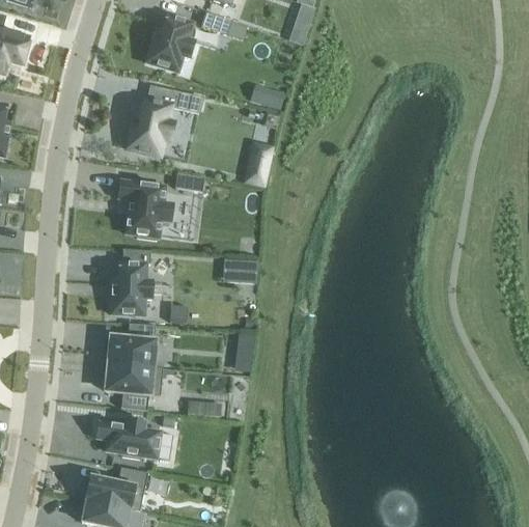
[(207,11),(202,25),(228,34),(233,20),(207,11)]
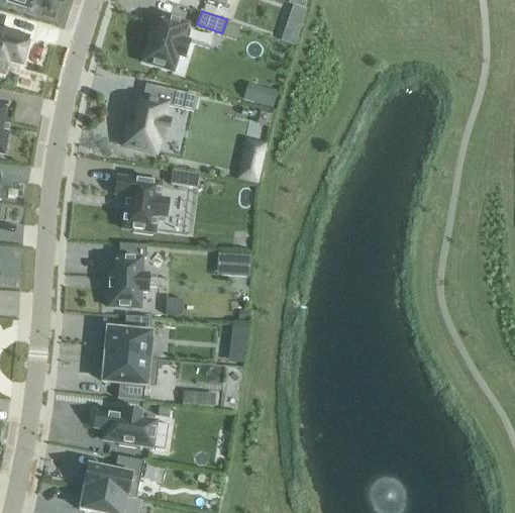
[(4,14),(0,12),(0,68),(7,70),(10,59),(23,62),(29,35),(1,28),(4,14)]
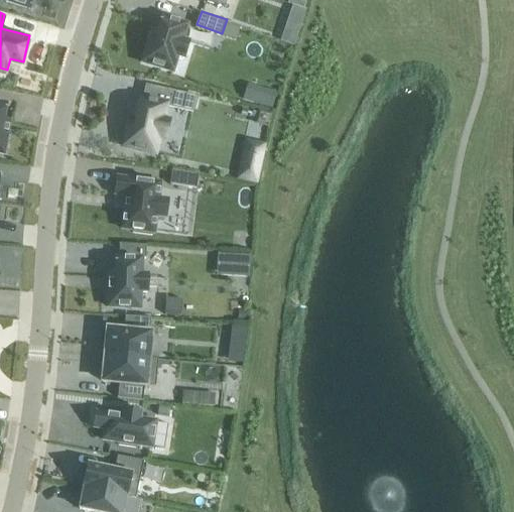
[(189,38),(183,37),(188,21),(163,13),(158,29),(152,27),(142,59),(174,69),(178,53),(184,55),(189,38)]
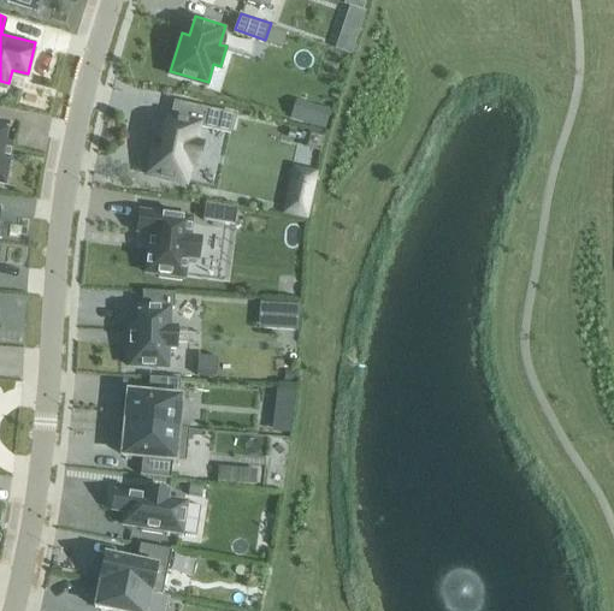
[(319,104),(313,122),(326,125),(331,107),(319,104)]
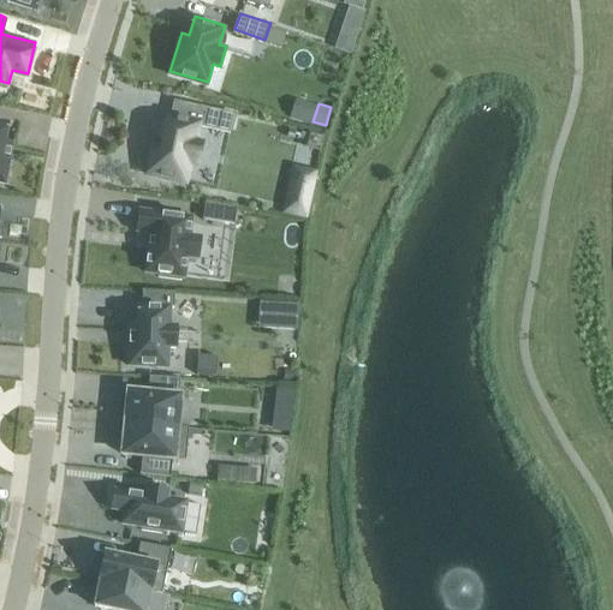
[(194,141),(198,121),(194,120),(167,114),(164,133),(156,132),(148,171),(185,179),(190,160),(197,162),(201,142),(194,141)]
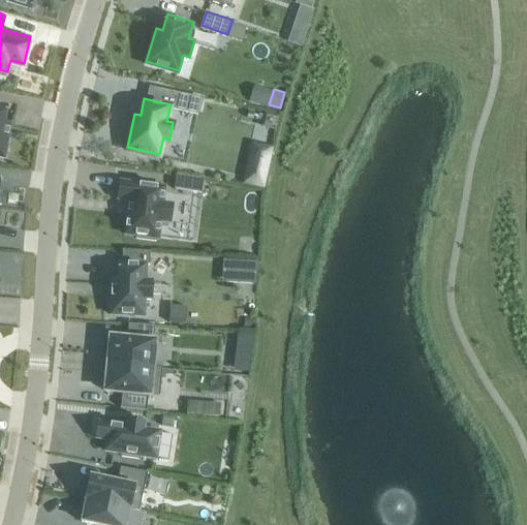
[(0,102),(0,154),(5,156),(11,122),(5,121),(7,103),(0,102)]
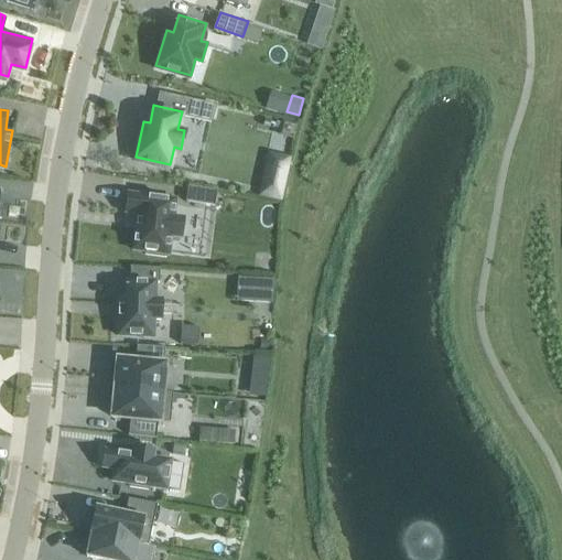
[(262,181),(260,192),(282,197),(284,186),(262,181)]
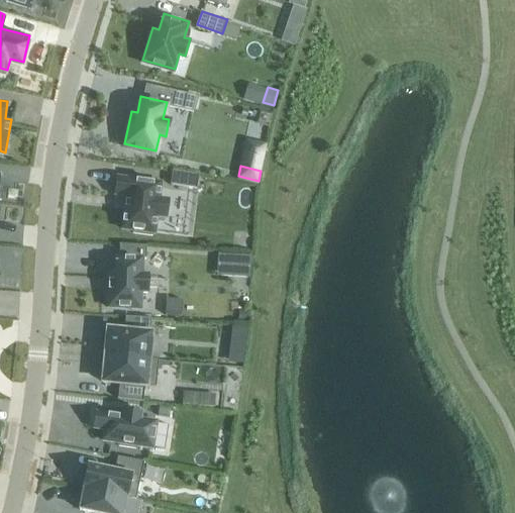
[(198,186),(200,172),(174,168),(172,182),(198,186)]
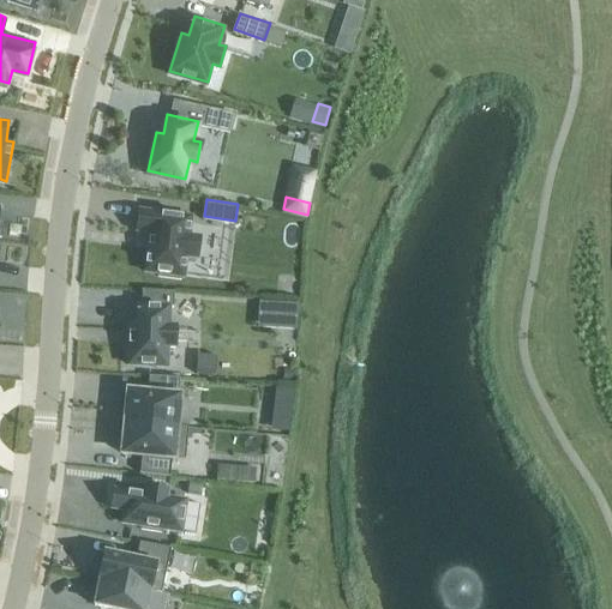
[(142,207),(138,228),(151,230),(150,246),(147,269),(160,271),(160,273),(183,277),(183,273),(185,275),(187,254),(199,255),(202,235),(191,234),(193,215),(142,207)]
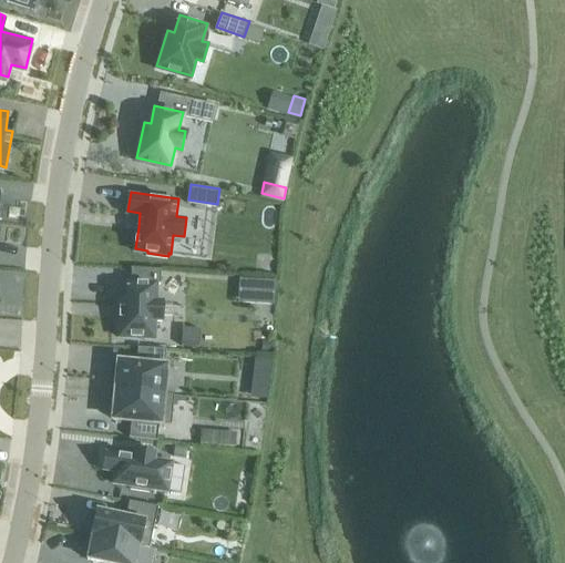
[(157,299),(158,282),(162,282),(162,267),(133,265),(132,280),(129,280),(129,298),(121,298),(120,335),(155,337),(156,318),(163,319),(164,300),(157,299)]
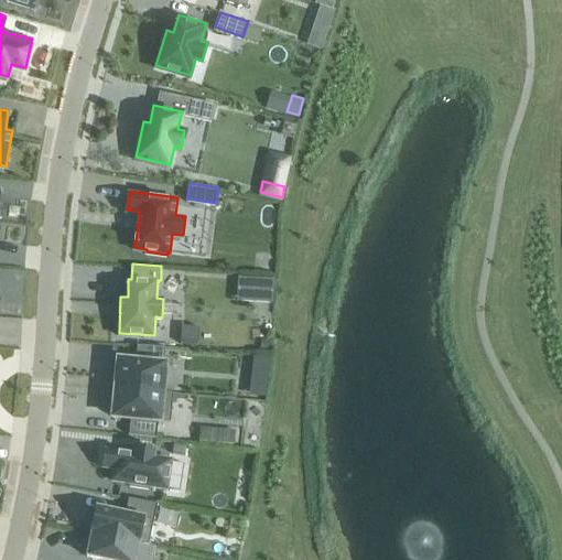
[(262,337),(261,347),(273,347),(273,337),(262,337)]
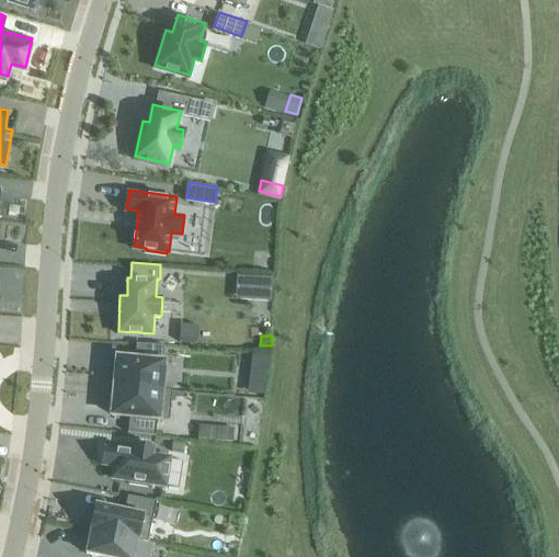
[(115,374),(114,384),(173,389),(173,388),(163,387),(166,360),(163,360),(164,343),(138,340),(136,356),(118,355),(116,374),(115,374)]
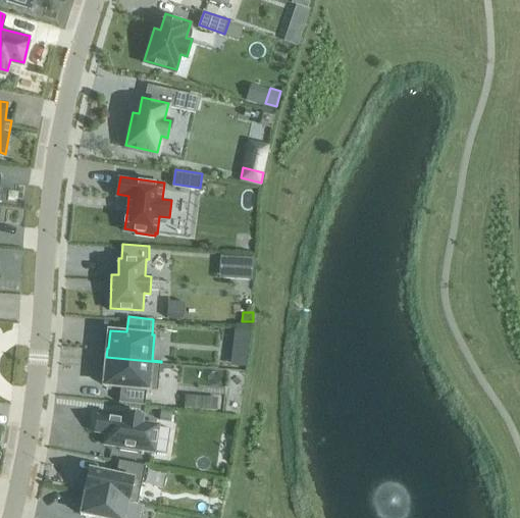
[(237,327),(235,339),(251,341),(252,329),(237,327)]
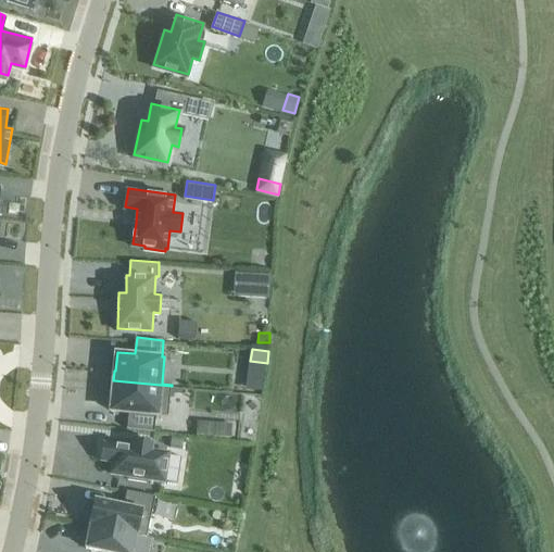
[(114,390),(112,409),(137,411),(136,427),(155,429),(156,413),(170,414),(172,386),(113,380),(112,389),(112,390),(114,390)]
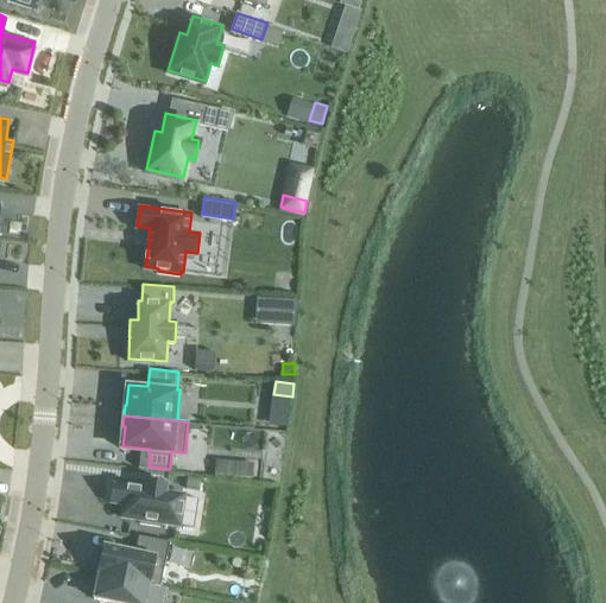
[(115,482),(113,501),(125,502),(122,515),(141,518),(141,521),(162,524),(162,521),(182,524),(187,493),(166,490),(168,483),(147,480),(146,487),(115,482)]
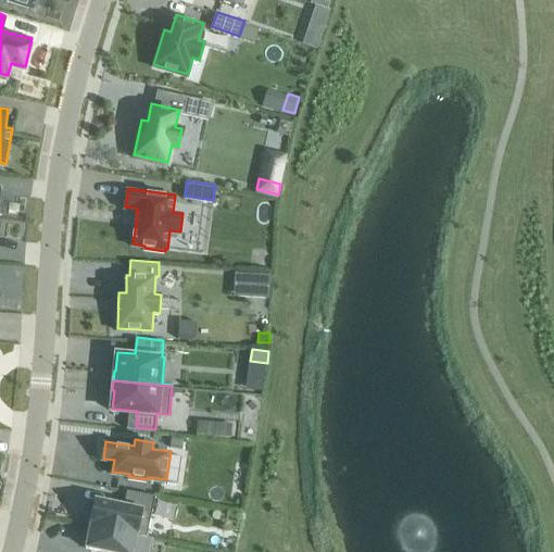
[(91,502),(88,516),(93,517),(92,522),(148,534),(156,494),(128,489),(125,504),(97,498),(96,503),(91,502)]
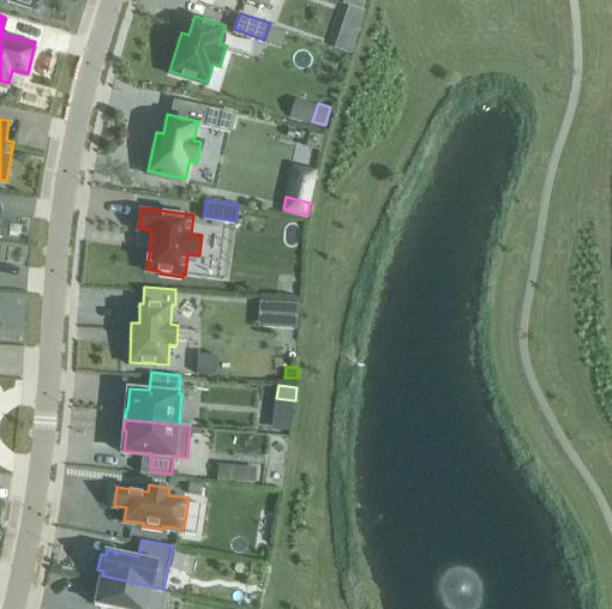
[(96,580),(93,595),(97,596),(96,602),(127,608),(147,608),(150,595),(162,597),(163,589),(102,576),(101,582),(96,580)]
